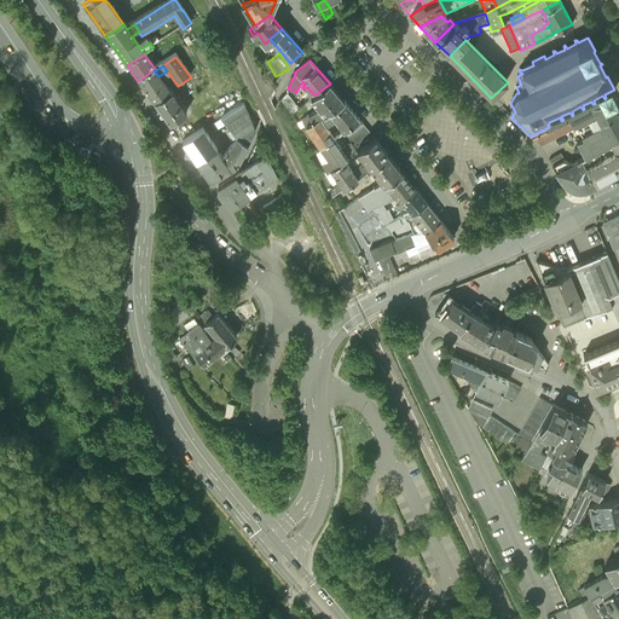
[(155,106),(172,96),(167,88),(163,82),(158,76),(154,70),(138,81),(155,106)]
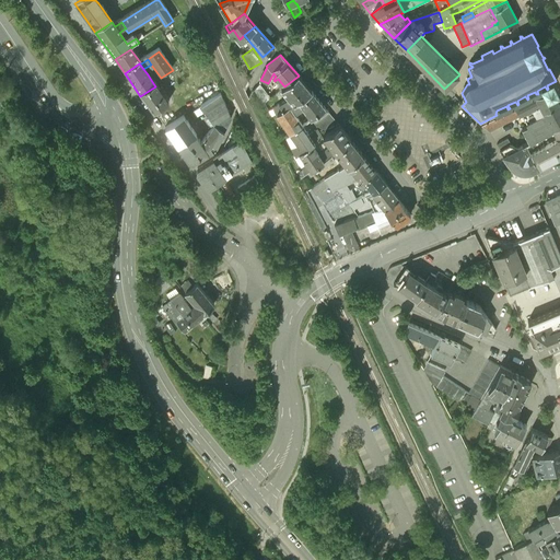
[(277,115),(312,92),(298,77),(284,86),(281,90),(290,101),(289,102),(287,100),(275,107),(273,105),(270,107),(271,109),(272,109),(276,115),(277,114),(277,115)]
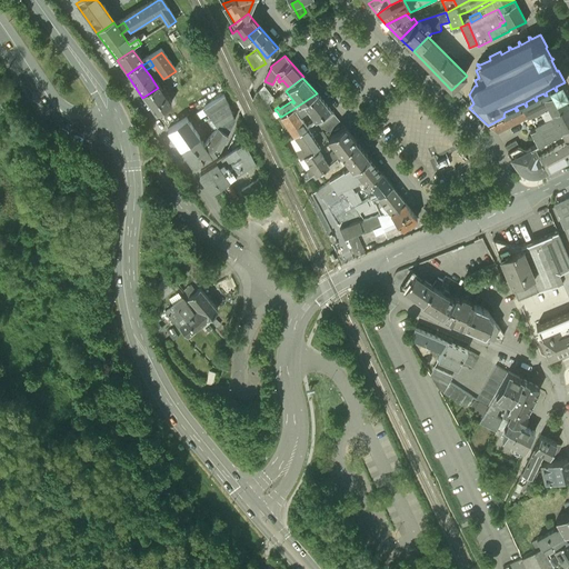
[(261,99),(269,106),(275,100),(263,86),(258,92),(260,99),(261,99)]
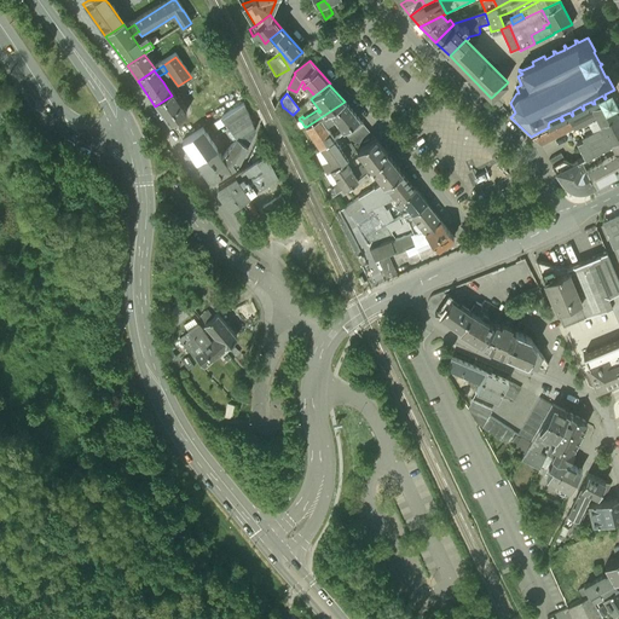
[(155,106),(171,127),(186,116),(181,109),(179,106),(172,96),(155,106)]
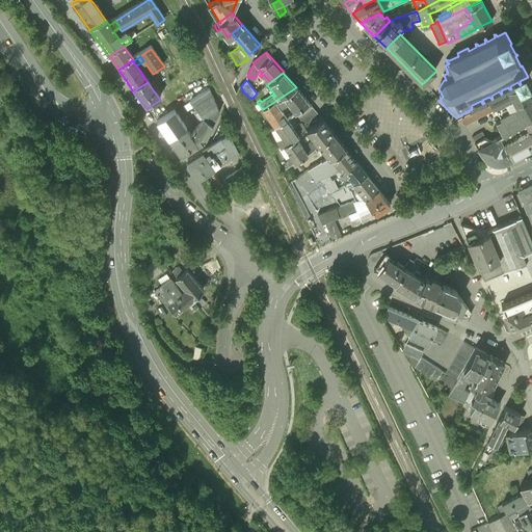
[(531,100),(524,84),(457,118),(464,125),(496,109),(501,120),(497,123),(503,135),(525,124),(531,120),(531,100)]
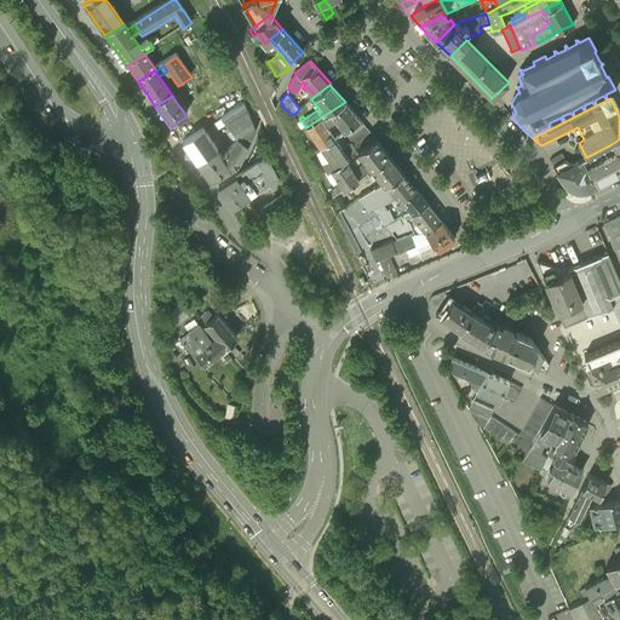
[(360,120),(345,102),(306,127),(321,148),(334,139),(325,125),(328,125),(336,120),(344,132),(360,120)]
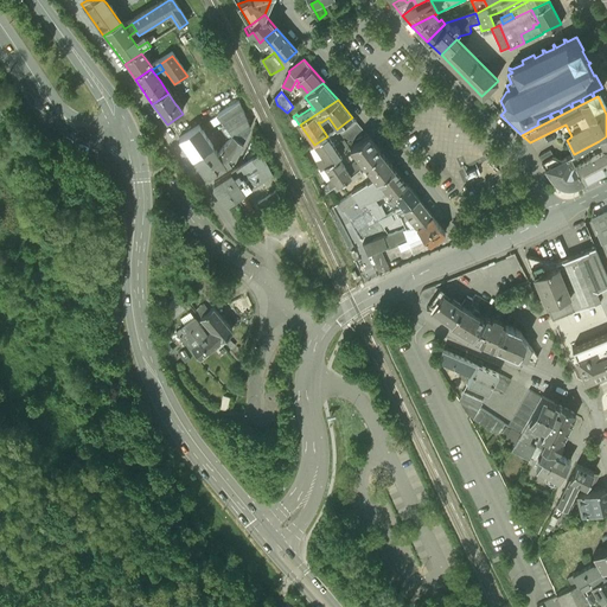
[(243,142),(250,128),(240,102),(218,116),(232,134),(234,135),(243,142)]
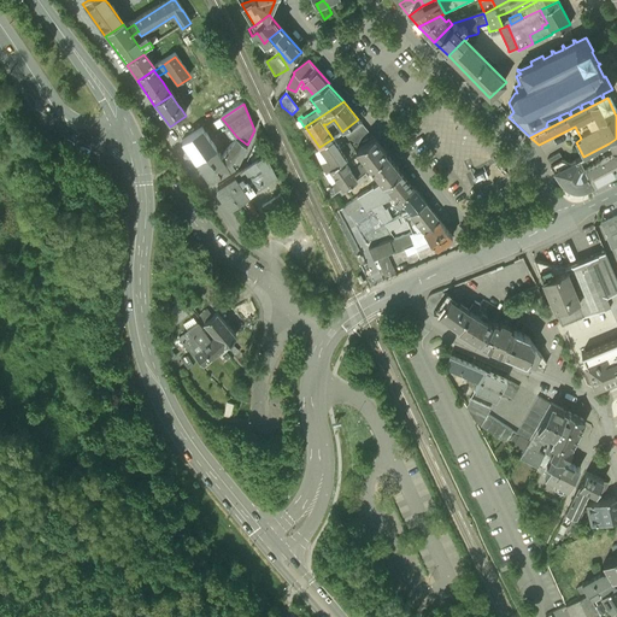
[(350,142),(356,151),(374,139),(362,125),(346,136),(350,142)]
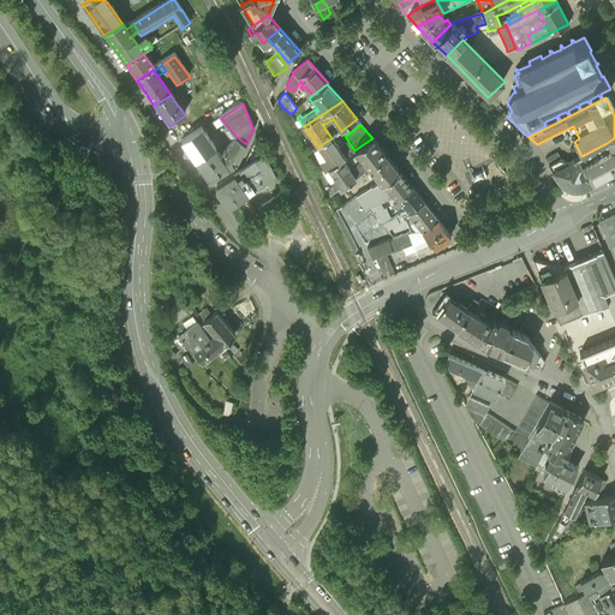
[(213,181),(236,166),(246,144),(237,137),(236,136),(232,138),(234,141),(221,157),(220,156),(221,154),(220,151),(218,154),(202,130),(181,144),(208,180),(213,181)]
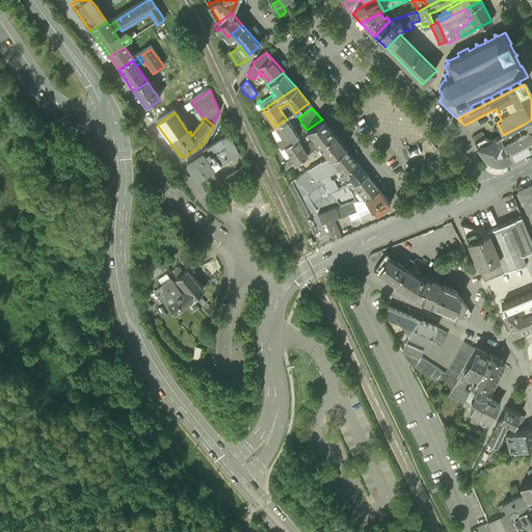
[(298,135),(307,130),(301,123),(293,129),(287,120),(275,127),(272,129),(272,130),(282,148),(284,145),(295,138),(298,135)]
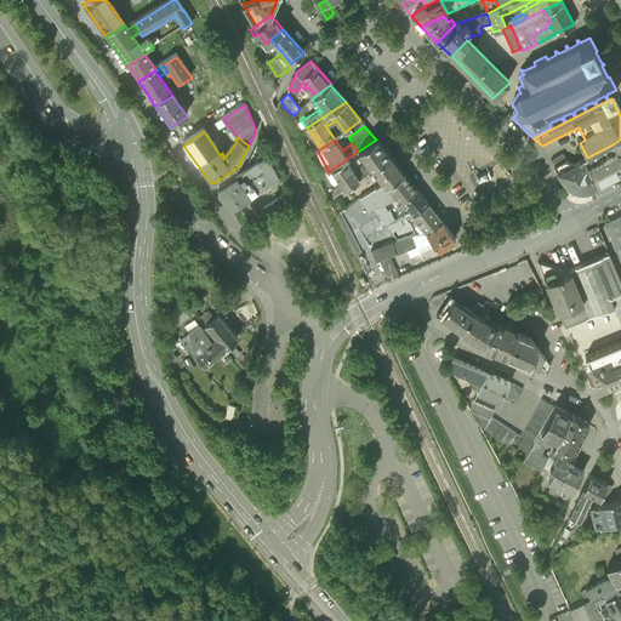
[(366,174),(372,169),(388,157),(376,140),(358,152),(368,164),(354,175),(345,161),(331,170),(342,186),(335,191),(337,195),(346,191),(352,186),(352,184),(366,174)]
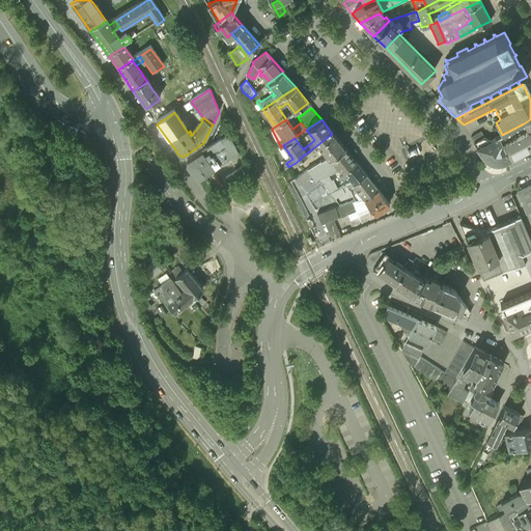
[(530,119),(524,123),(528,131),(502,144),(510,160),(530,148),(530,119)]
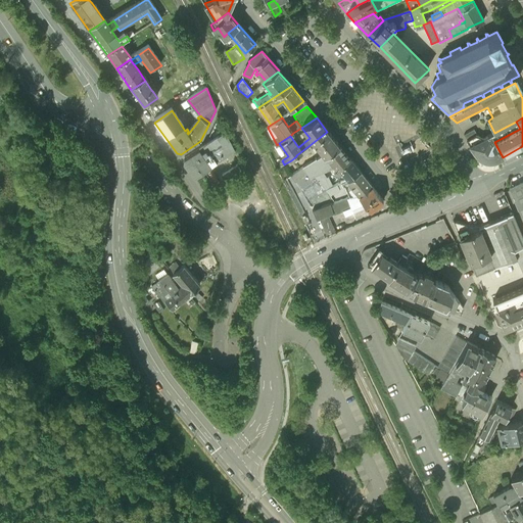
[(494,142),(520,129),(516,122),(494,133),(491,135),(494,142)]
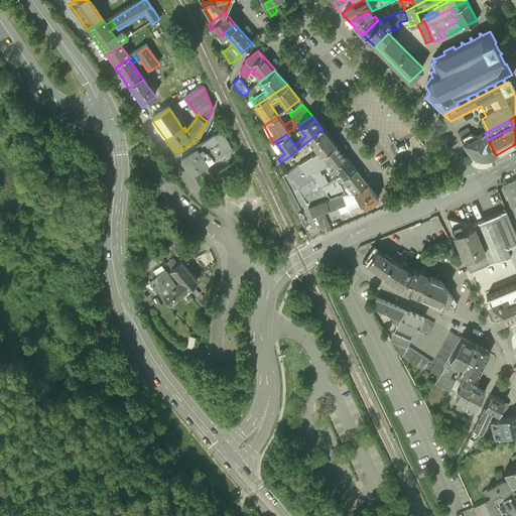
[(458,133),(461,138),(469,133),(471,132),(468,128),(458,133)]
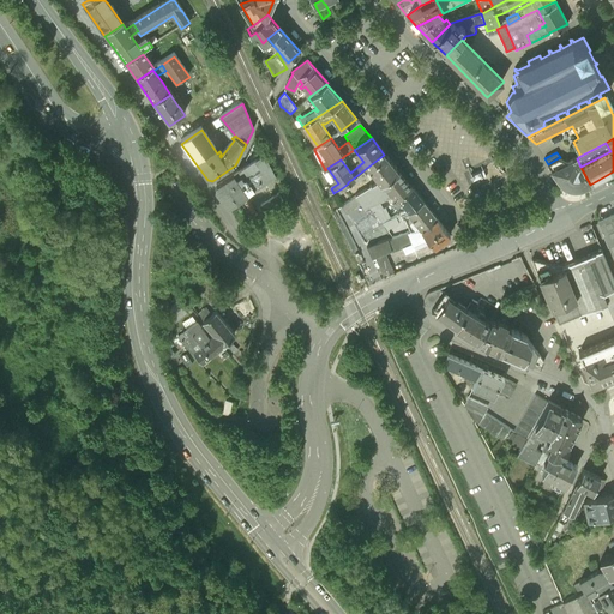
[(260,167),(264,168),(270,163),(264,154),(241,172),(241,173),(242,172),(245,176),(252,172),(260,167)]
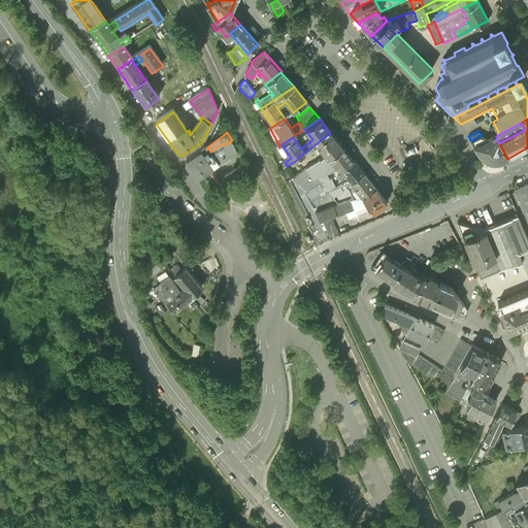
[(327,157),(342,147),(330,133),(317,143),(327,157)]
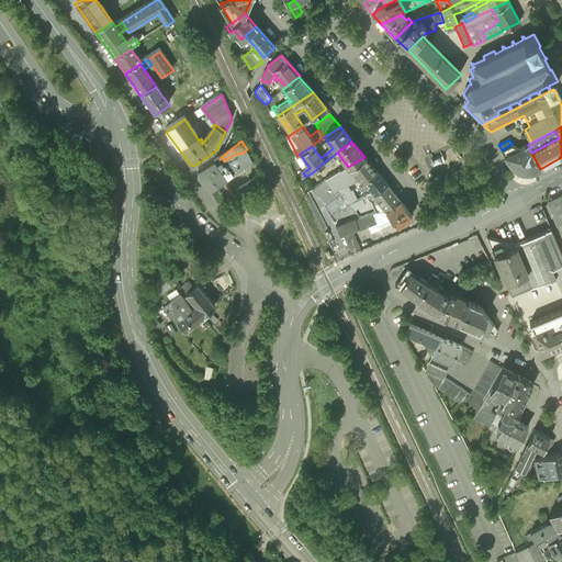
[(535,172),(540,169),(531,153),(528,145),(520,149),(510,145),(502,150),(508,164),(513,168),(517,171),(523,173),(529,173),(535,172)]
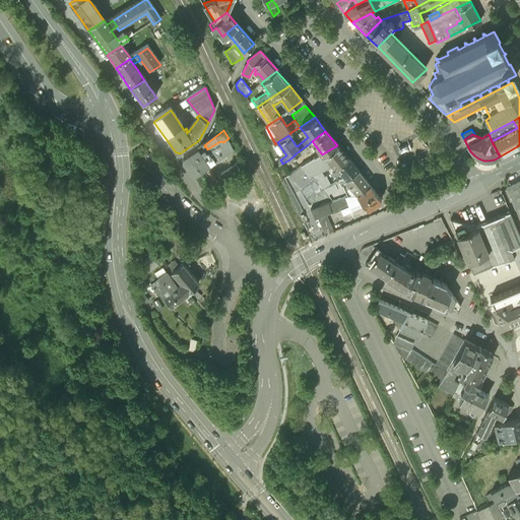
[(229,138),(223,142),(205,154),(204,153),(205,152),(204,150),(205,150),(204,149),(202,146),(184,158),(183,163),(193,177),(234,148),(229,138)]
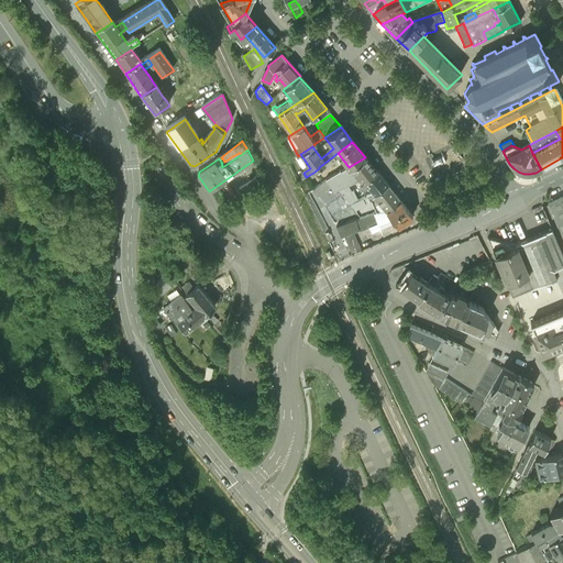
[(322,172),(335,163),(332,157),(319,167),(319,168),(313,173),(316,176),(318,174),(319,175),(322,172)]
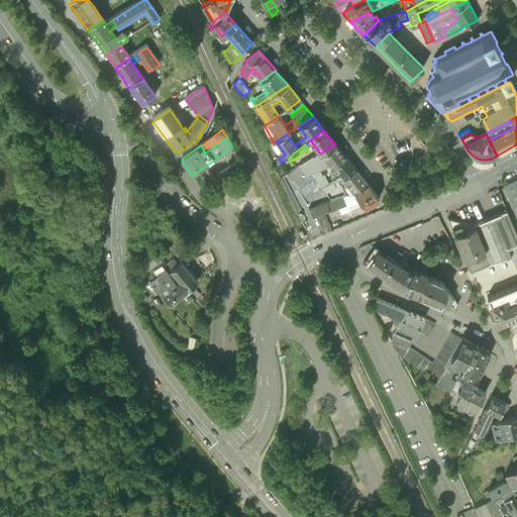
[(332,169),(346,159),(335,144),(320,153),(300,167),(304,173),(322,161),(323,158),(332,169)]
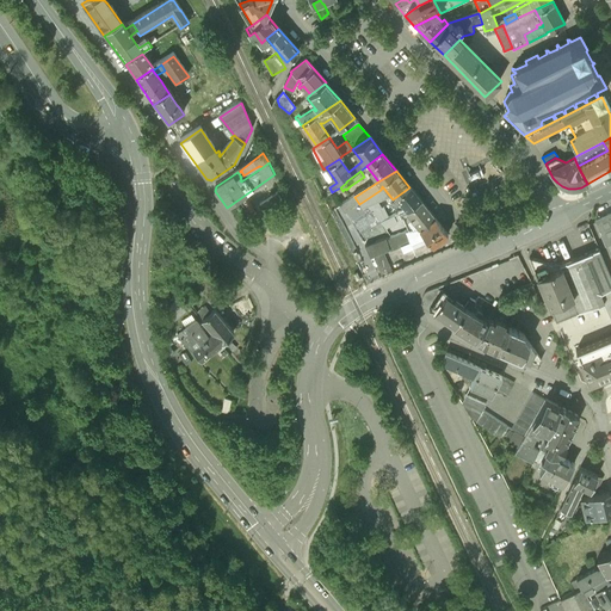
[(407,213),(421,202),(409,187),(393,199),(390,202),(395,208),(400,204),(406,211),(407,213)]
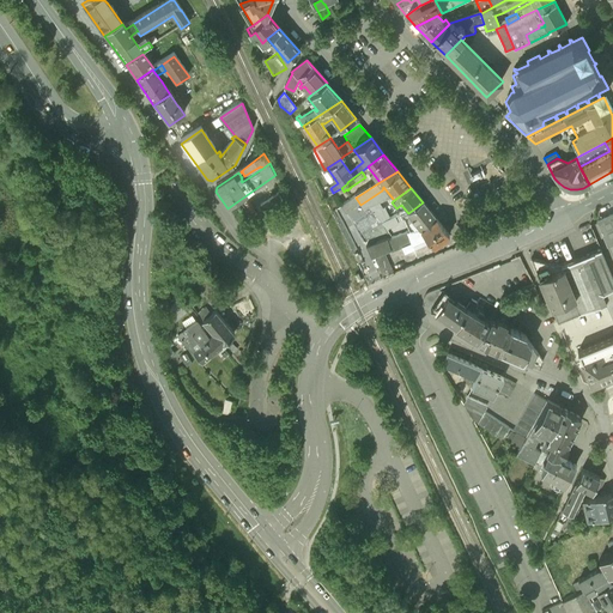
[(360,205),(356,198),(351,200),(356,208),(360,205)]
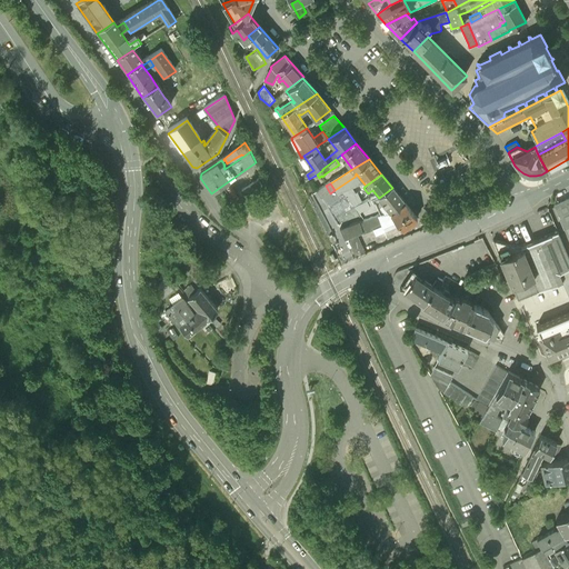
[(330,193),(326,186),(317,192),(321,200),(330,193)]
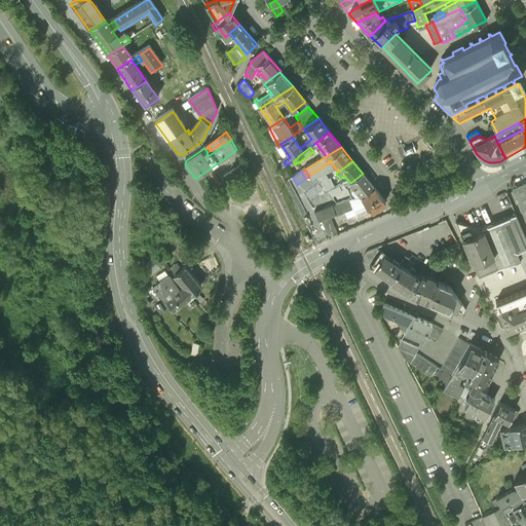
[(362,198),(374,188),(363,174),(350,183),(349,182),(346,184),(348,186),(349,184),(361,198),(362,198)]
